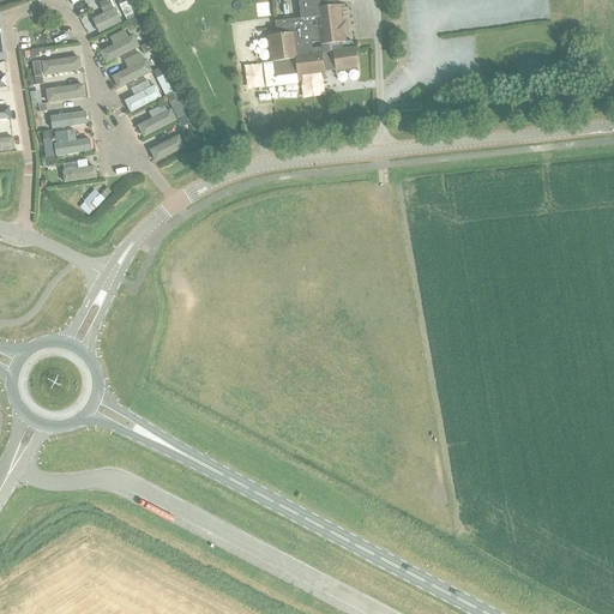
[(348,5),(336,6),(335,0),(298,0),(301,18),(275,22),(276,30),(278,30),(278,35),(262,37),(262,38),(270,37),(274,61),(265,61),(265,64),(274,62),(275,76),(274,77),(276,79),(277,77),(298,74),(299,83),(301,83),(300,74),(321,72),(323,80),(326,79),(325,70),(335,68),(336,78),(338,78),(338,70),(357,67),(359,76),(360,76),(356,48),(343,50),(342,43),(344,42),(343,37),(347,37),(345,23),(342,24),(339,7),(348,6),(348,5)]
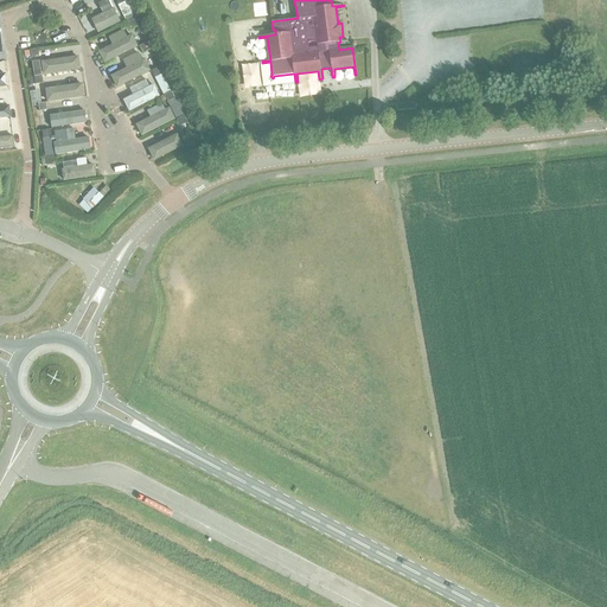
[(93,39),(127,23),(120,10),(87,27),(93,39)]
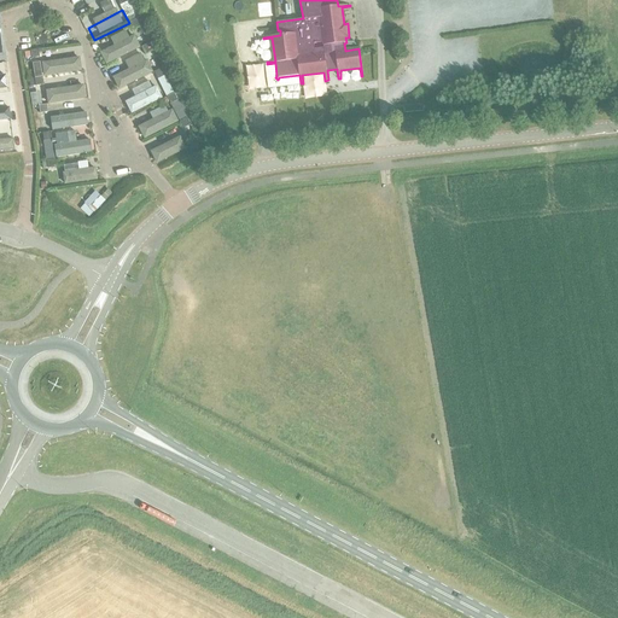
[(129,23),(133,30),(140,27),(136,19),(129,23)]
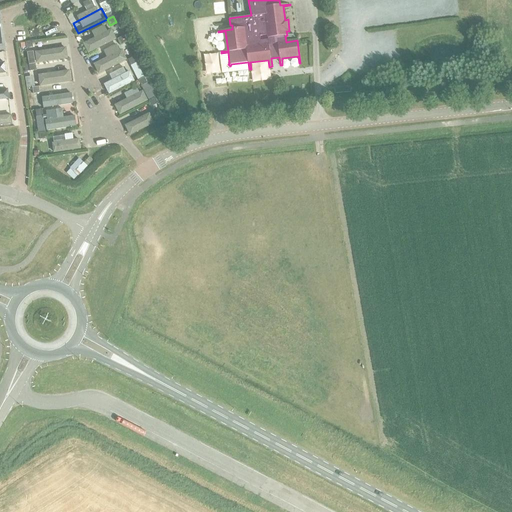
[(42,34),(40,26),(32,29),(34,37),(42,34)]
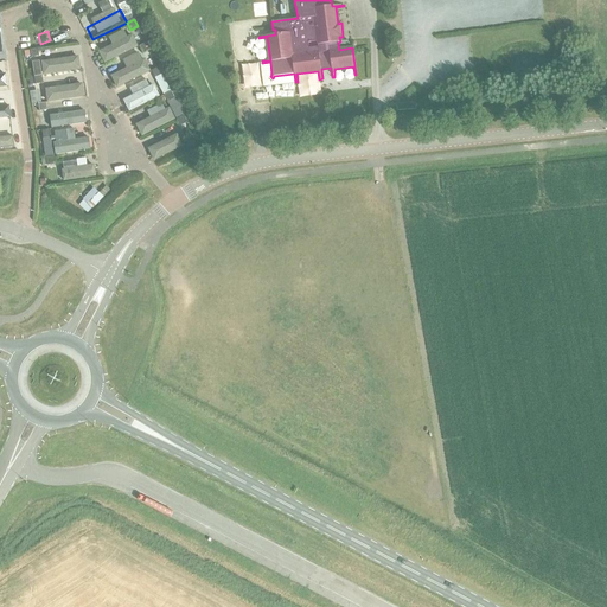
[(108,38),(112,45),(98,51),(106,64),(139,46),(133,34),(126,38),(122,31),(108,38)]
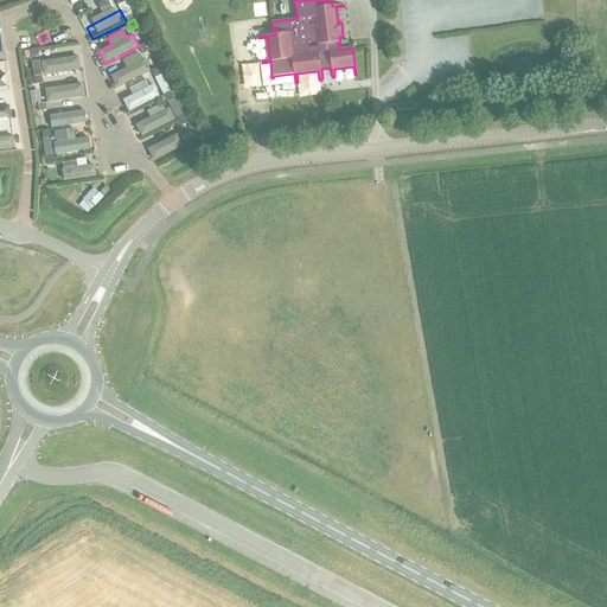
[(140,46),(142,53),(149,50),(146,43),(140,46)]
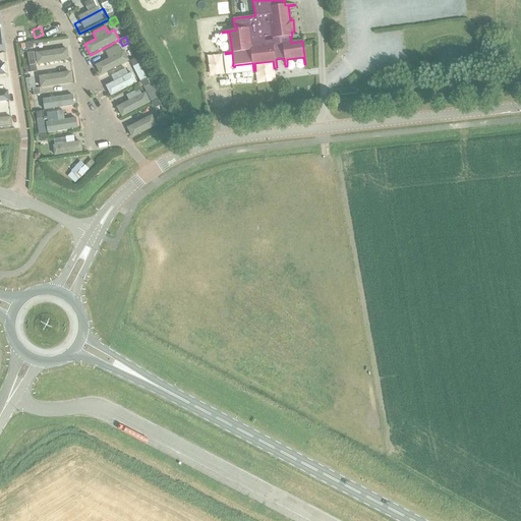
[(105,52),(108,58),(96,65),(101,75),(130,61),(124,50),(121,52),(118,46),(105,52)]
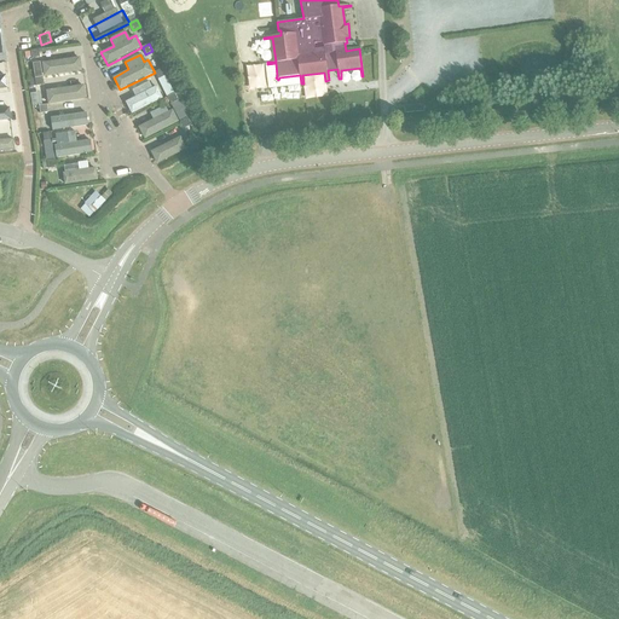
[(44,77),(82,71),(80,57),(41,63),(44,77)]
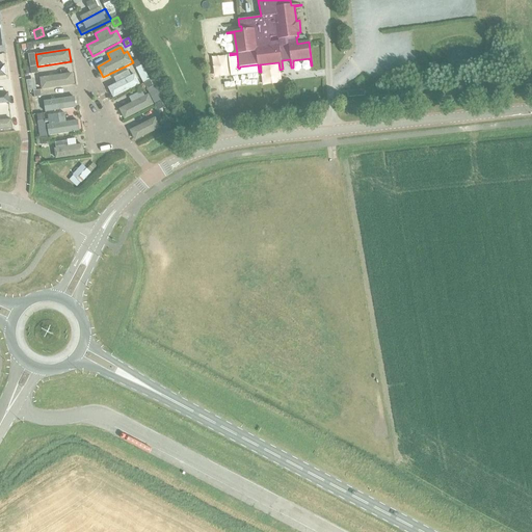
[(28,54),(30,68),(31,74),(37,73),(36,67),(34,53),(28,54)]
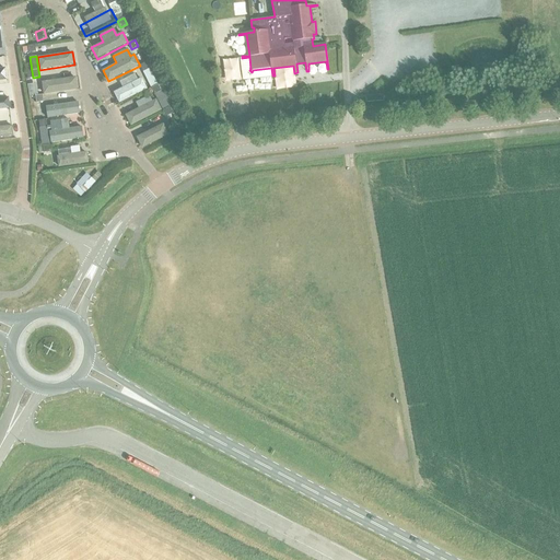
[(140,65),(143,72),(149,69),(150,69),(147,62),(140,65)]
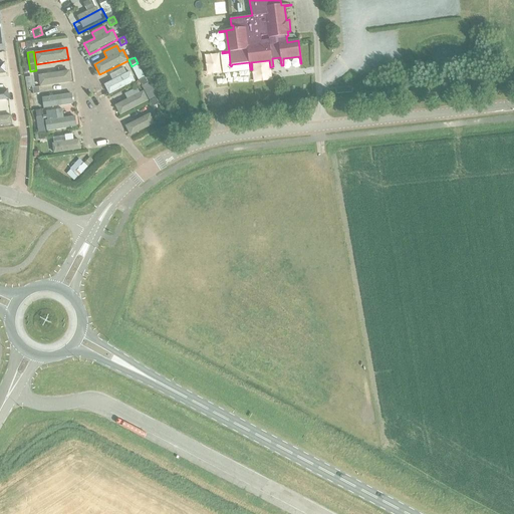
[(132,66),(133,70),(122,75),(119,68),(108,73),(112,80),(104,84),(109,95),(144,78),(137,63),(132,66)]
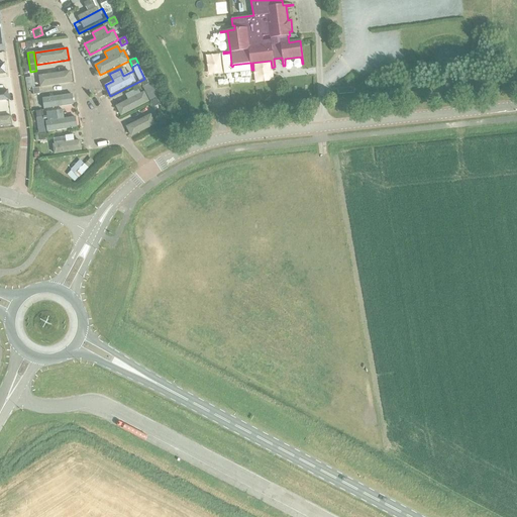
[(39,88),(72,83),(70,71),(37,76),(39,88)]
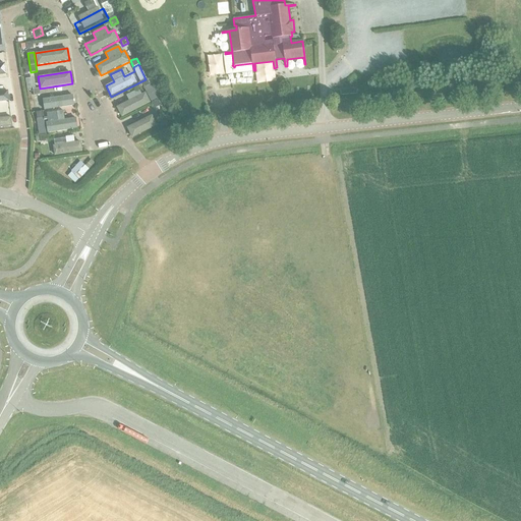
[(140,81),(143,88),(150,84),(147,78),(146,79),(140,81)]
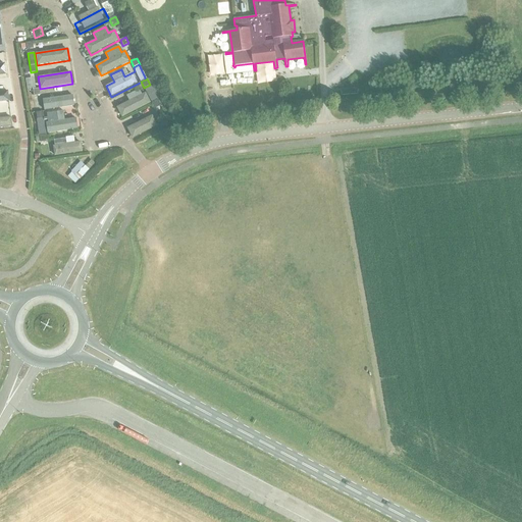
[(126,96),(128,101),(116,107),(122,117),(151,103),(146,92),(141,95),(139,90),(126,96)]
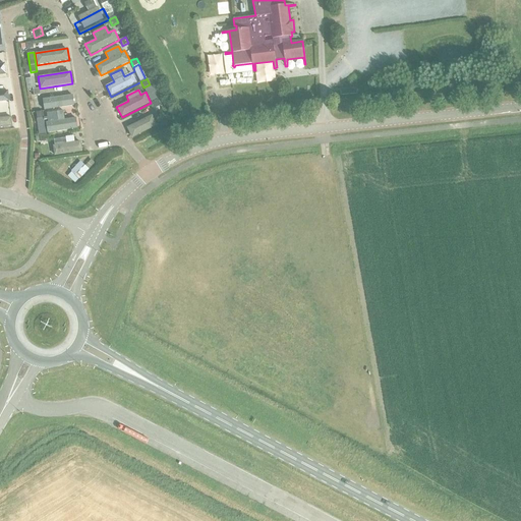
[(0,92),(0,104),(8,104),(7,92),(0,92)]
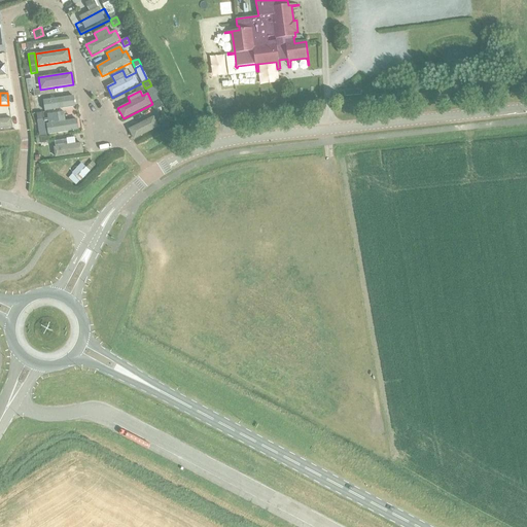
[(42,100),(44,112),(74,108),(73,96),(42,100)]
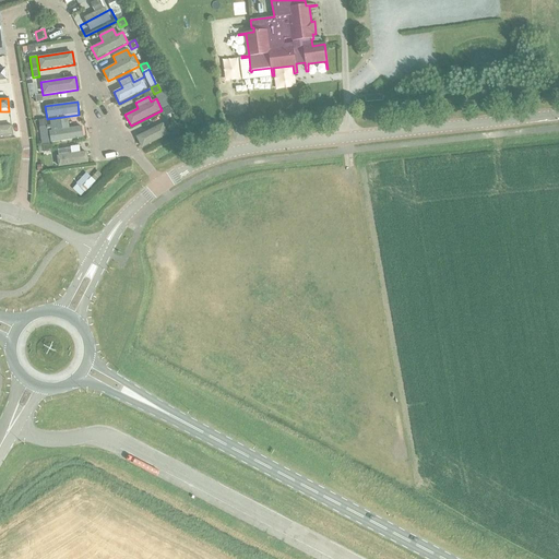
[(163,110),(166,117),(173,114),(169,107),(163,110)]
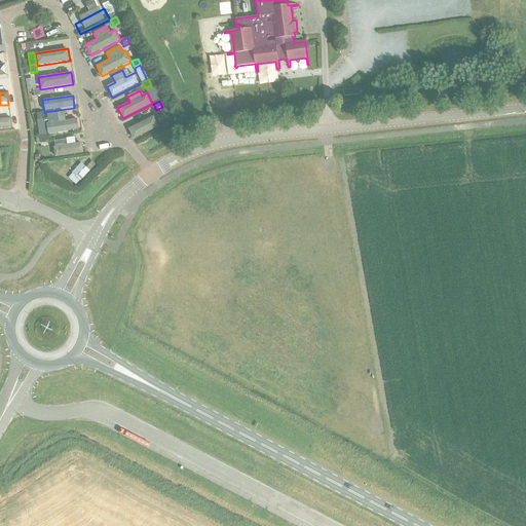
[(46,114),(47,123),(45,123),(47,136),(78,132),(76,119),(65,120),(63,112),(46,114)]
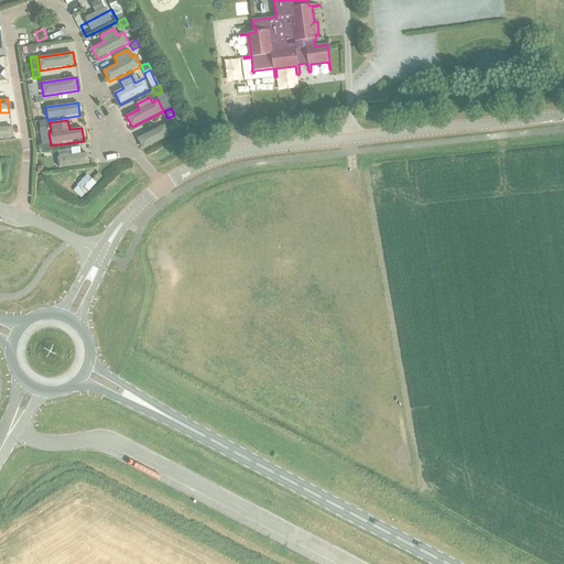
[(138,138),(143,150),(175,133),(169,122),(138,138)]
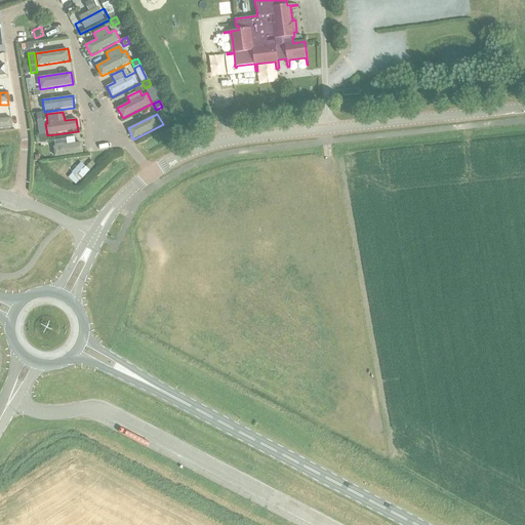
[(0,118),(0,130),(11,129),(9,118),(0,118)]
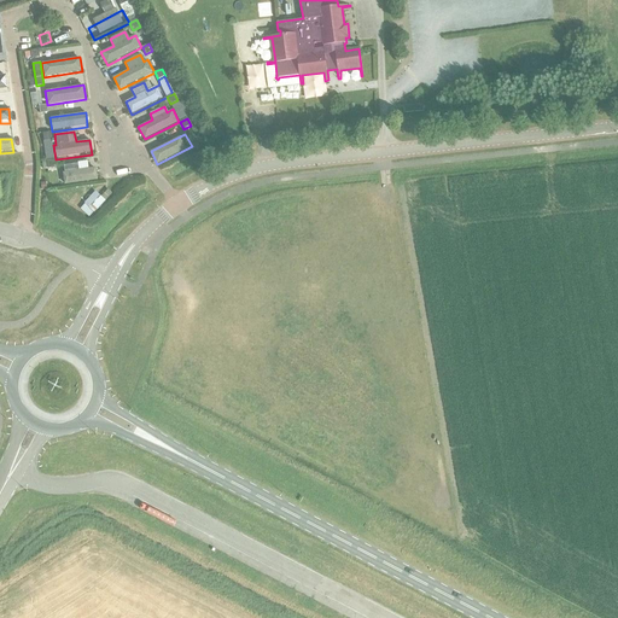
[(63,164),(63,172),(60,172),(62,184),(95,179),(93,167),(77,169),(76,162),(63,164)]
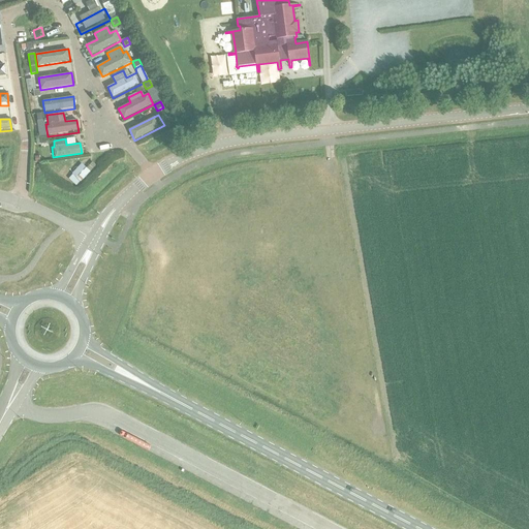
[(73,175),(69,179),(76,185),(81,181),(81,182),(90,172),(87,168),(82,164),(72,174),(73,175)]
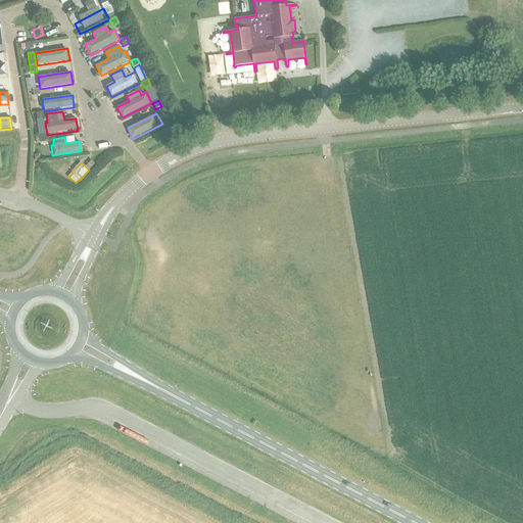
[(299,522),(301,522),(304,520),(292,510),(288,514),(299,522)]
